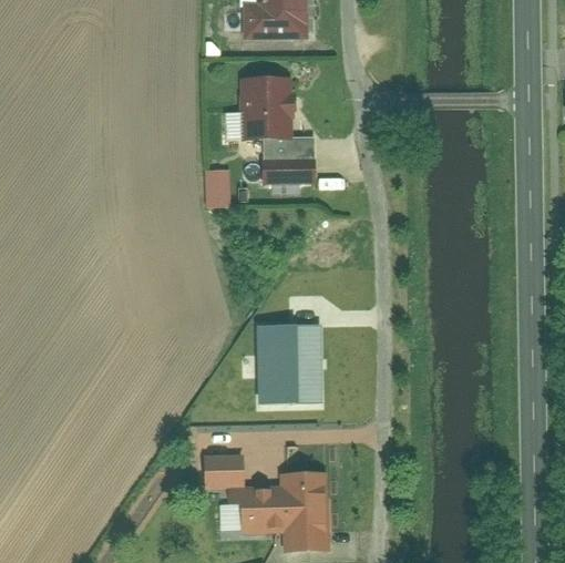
[(257,0),(257,3),(242,3),(242,38),(306,39),(306,0),(257,0)]
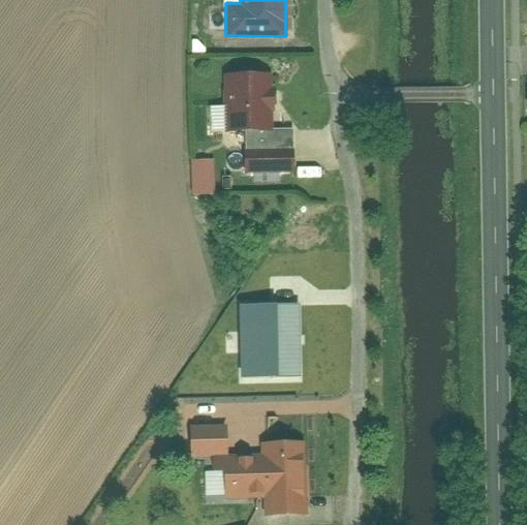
[(225,103),(225,129),(271,129),(271,71),(221,71),(221,101),(225,103)]
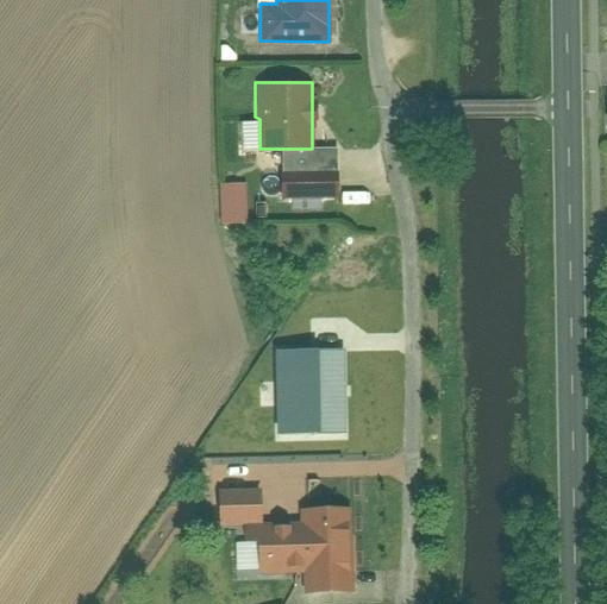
[(248,224),(248,182),(218,182),(218,224),(248,224)]
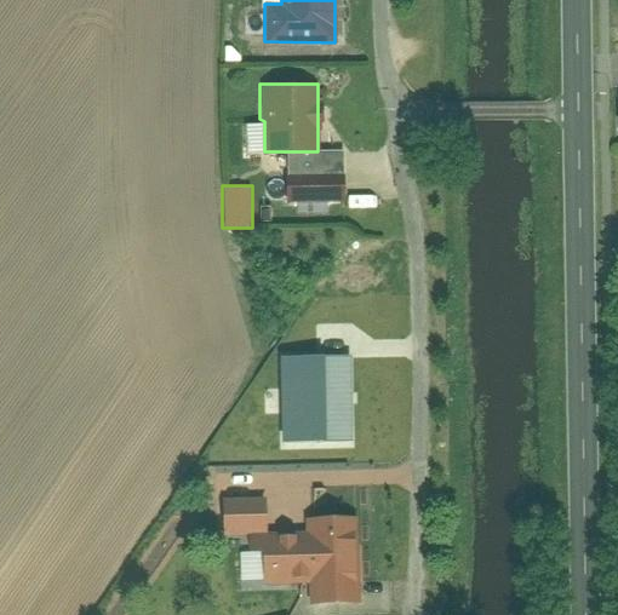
[(348,440),(345,355),(275,357),(279,442),(348,440)]
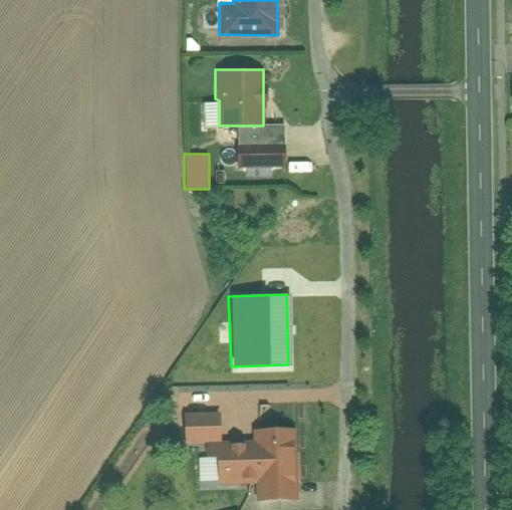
[(185,443),(223,441),(221,411),(183,413),(185,443)]
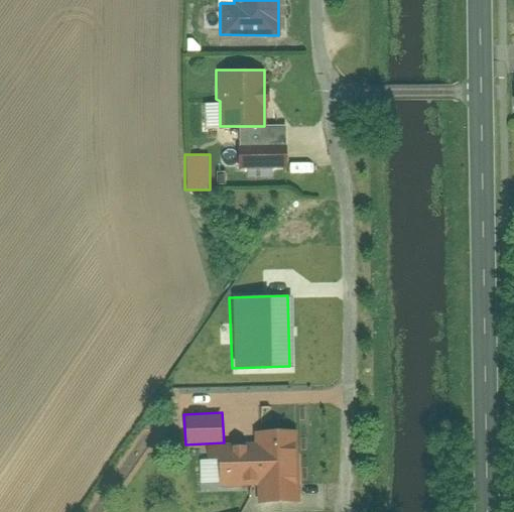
[(219,486),(255,486),(255,502),(296,502),(295,429),(252,430),(252,443),(218,443),(219,486)]
